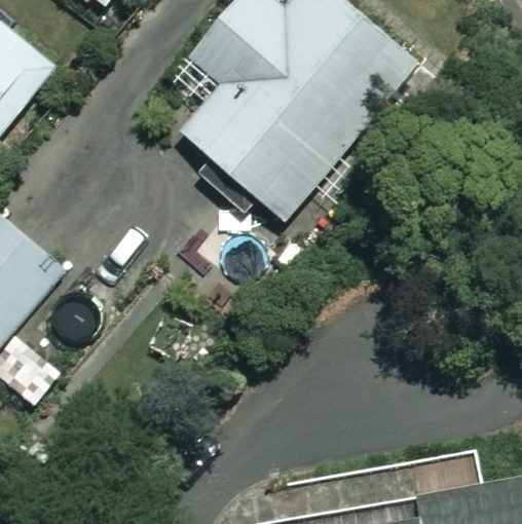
[(420,63),(346,0),(235,0),(191,52),(224,81),(182,131),(286,220),(420,63)]
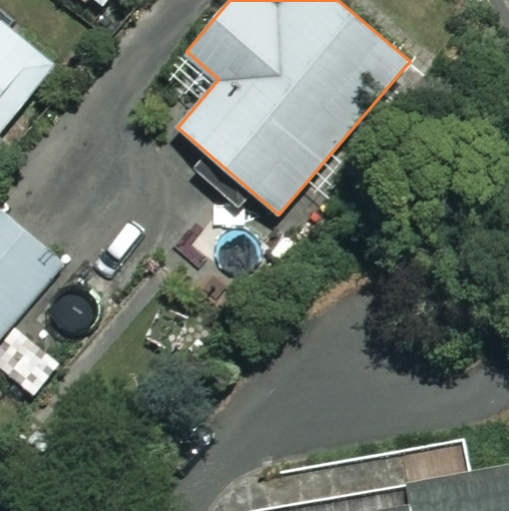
[(0,131),(54,64),(0,19),(0,131)]
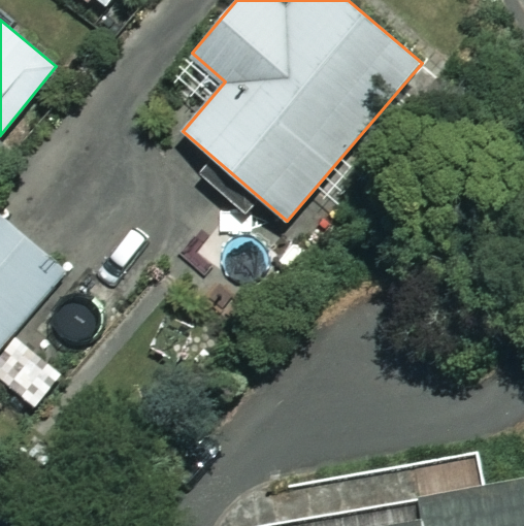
[(0,347),(65,270),(0,215),(0,347)]
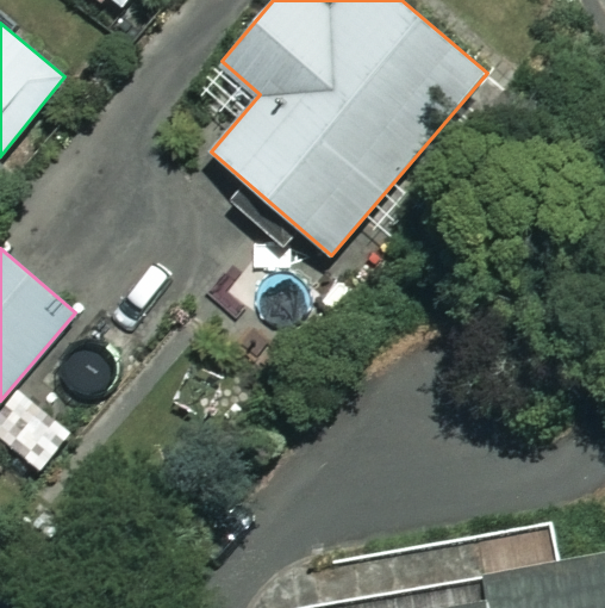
[(289,335),(220,268),(187,302),(256,370),(289,335)]
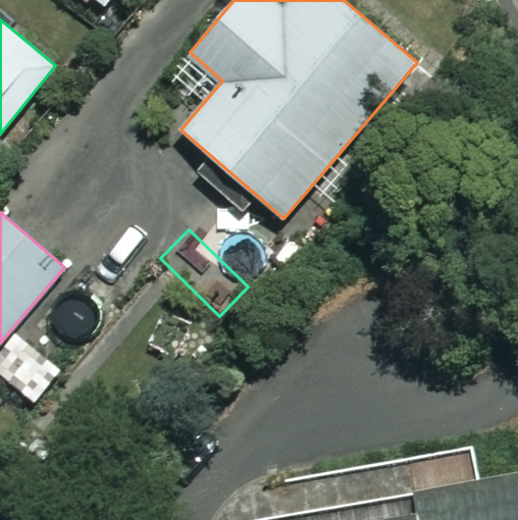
[(517,519),(517,477),(270,519),(517,519)]
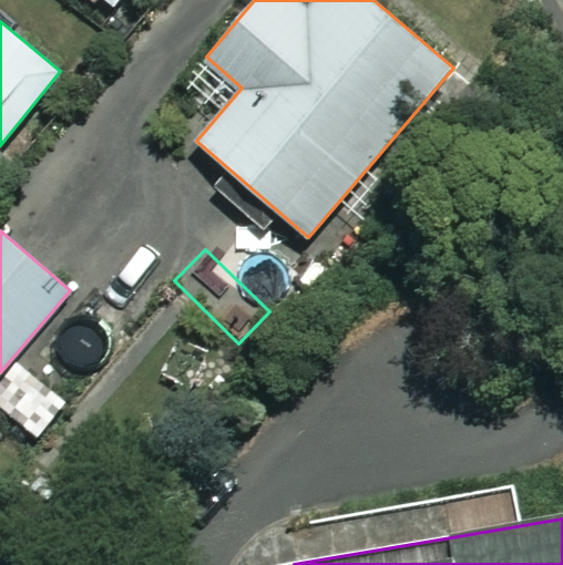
All buildings are outlined.
